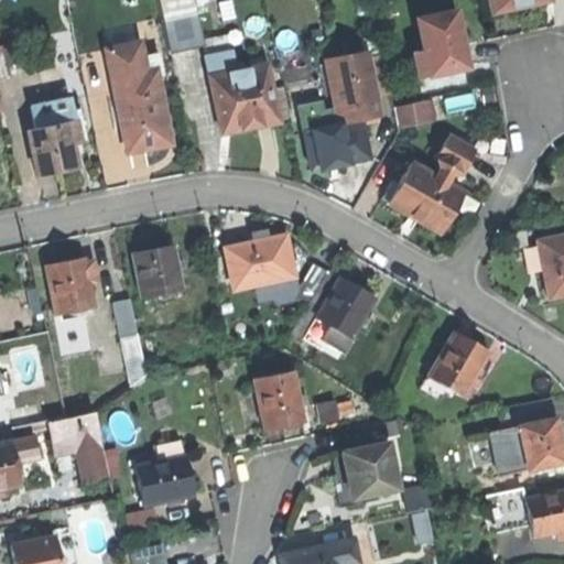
[(490,0),(492,12),(523,7),(549,1),(548,0),(490,0)]
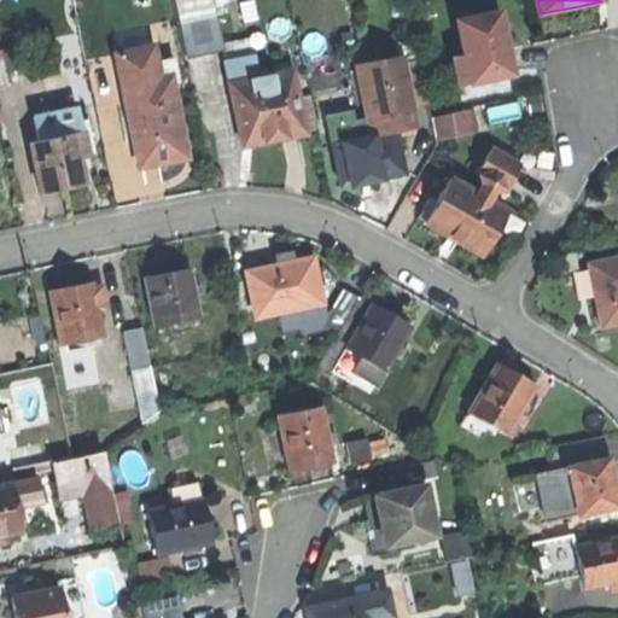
[(453,59),(456,83),(508,74),(502,44),(496,15),(459,21),(465,57),(453,59)]
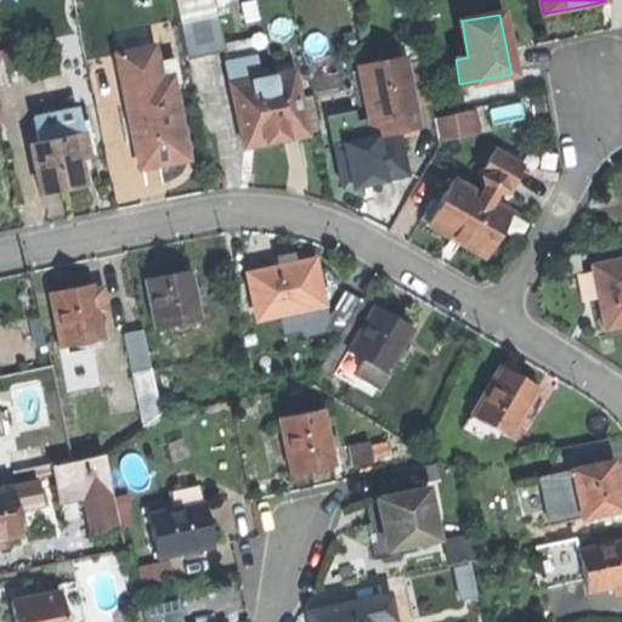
[(119,52),(122,68),(159,61),(157,45),(119,52)]
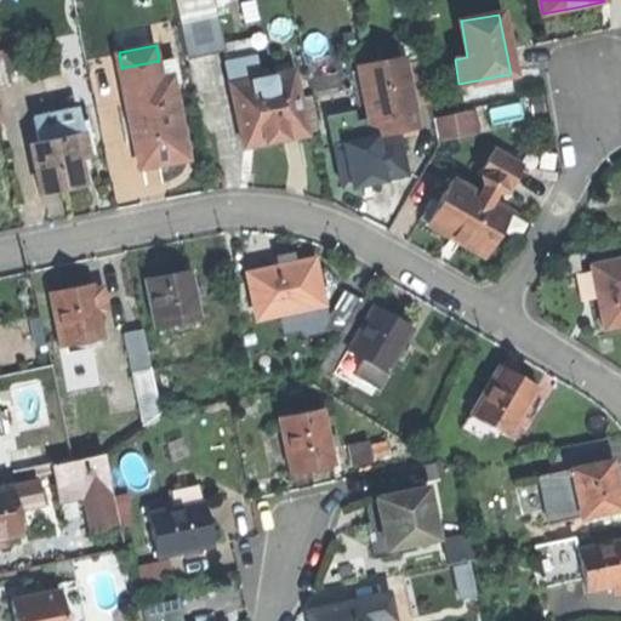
[(241,147),(258,143),(248,80),(261,78),(257,56),(227,61),(241,147)]
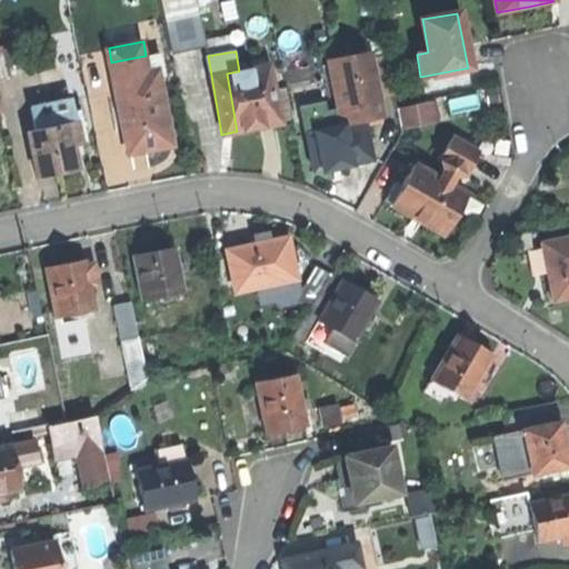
[(111,62),(115,80),(157,72),(158,81),(167,80),(162,52),(146,56),(111,62)]
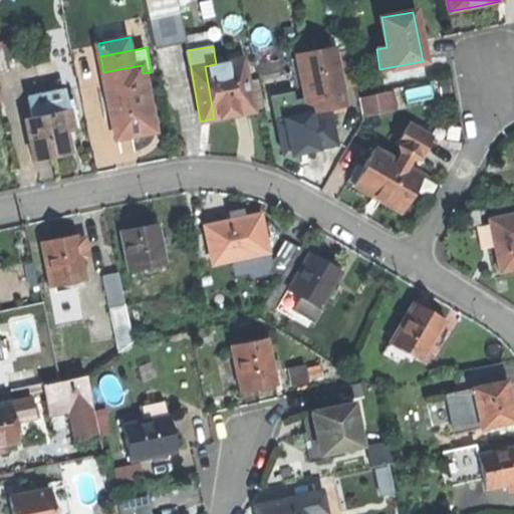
[(299,59),(306,101),(323,99),(325,111),(328,110),(345,108),(340,80),(336,53),(299,59)]
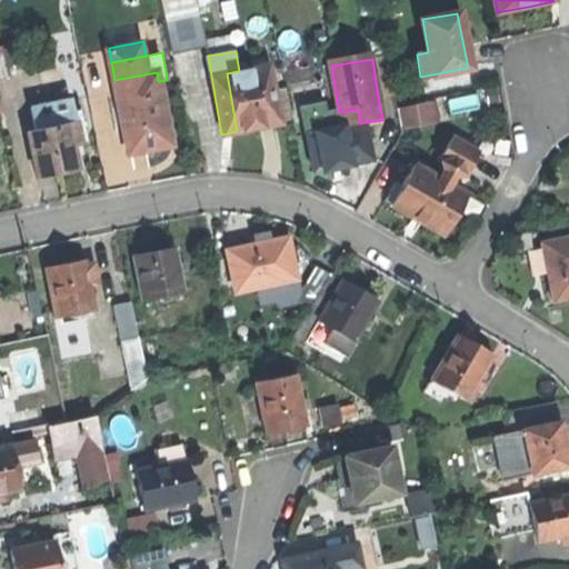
[(256,128),(279,125),(269,66),(239,71),(227,73),(237,131),(256,128)]
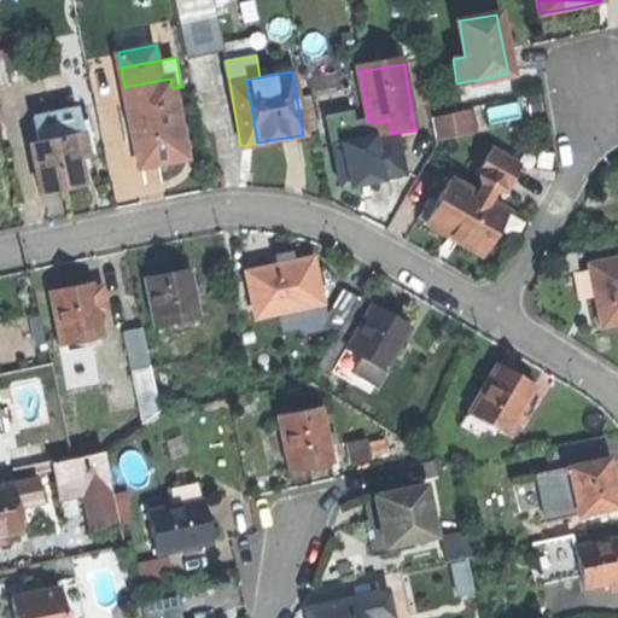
[(135,141),(140,165),(162,162),(185,157),(172,88),(170,79),(124,87),(130,118),(124,120),(128,143),(135,141)]
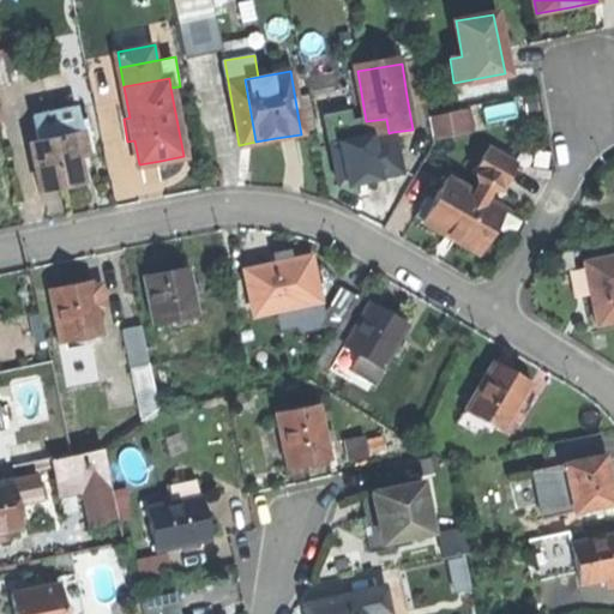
[(40,115),(44,140),(82,133),(86,155),(92,154),(83,107),(40,115)]
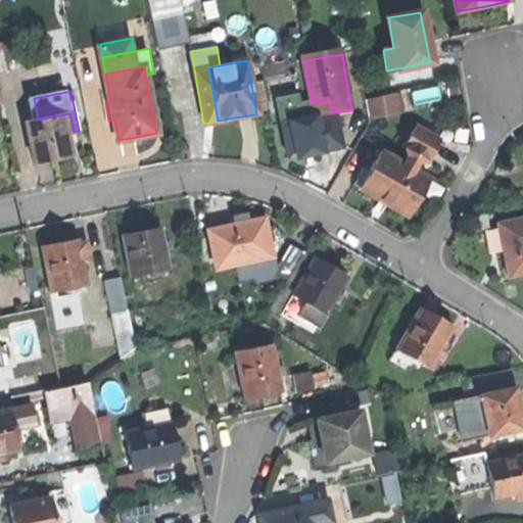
[(378,98),(381,116),(401,111),(398,94),(378,98)]
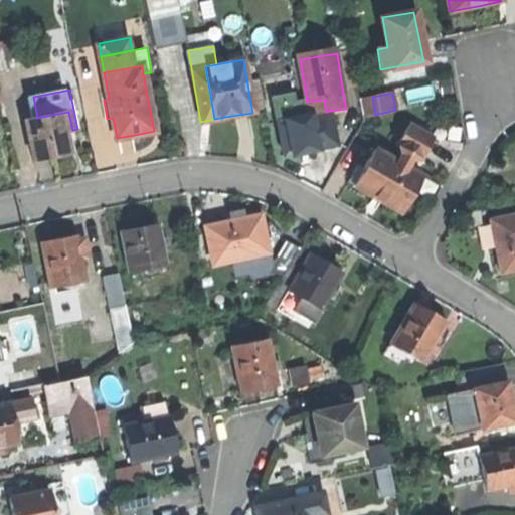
[(273,101),(277,120),(326,112),(324,100),(307,102),(295,105),(294,97),(273,101)]
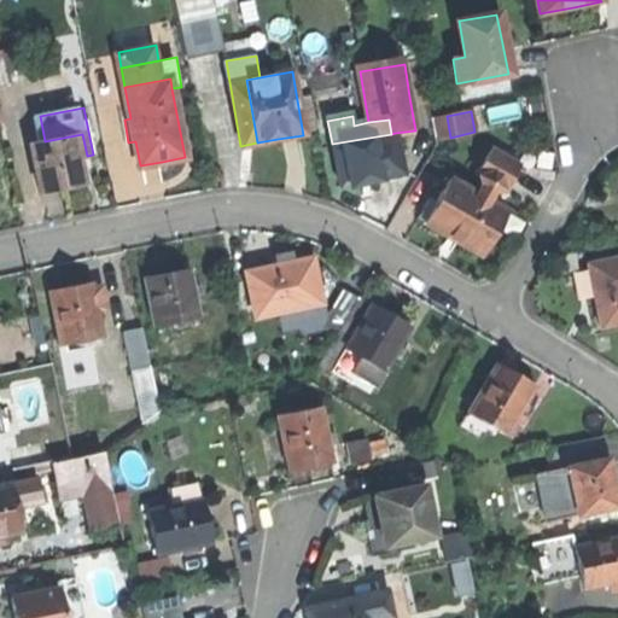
[(439,139),(450,138),(447,116),(435,118),(439,139)]
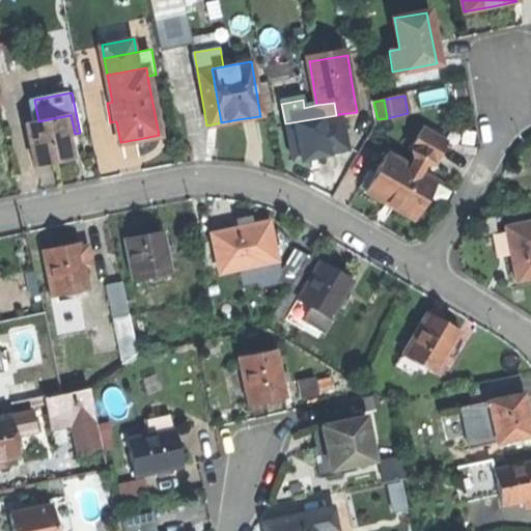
[(285,123),(291,161),(316,157),(345,151),(339,114),(336,115),(285,123)]
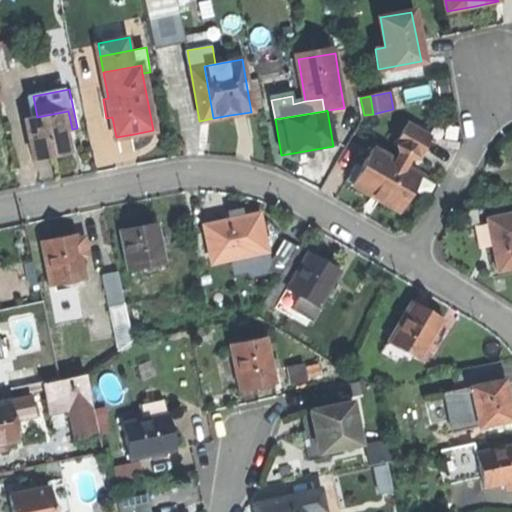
[(25,119),(33,160),(51,157),(69,153),(65,130),(72,129),(68,111),(37,117),(25,119)]
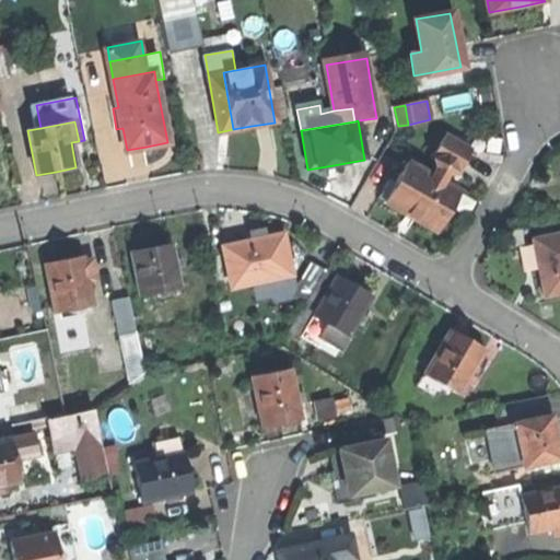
[(473,153),(445,137),(432,161),(435,162),(435,172),(446,178),(453,174),(458,177),(473,153)]
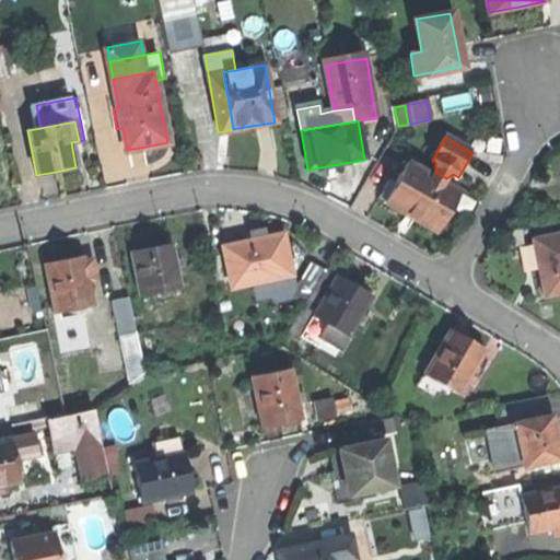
[(407,216),(434,233),(458,193),(408,162),(393,187),(387,184),(377,198),(407,216)]
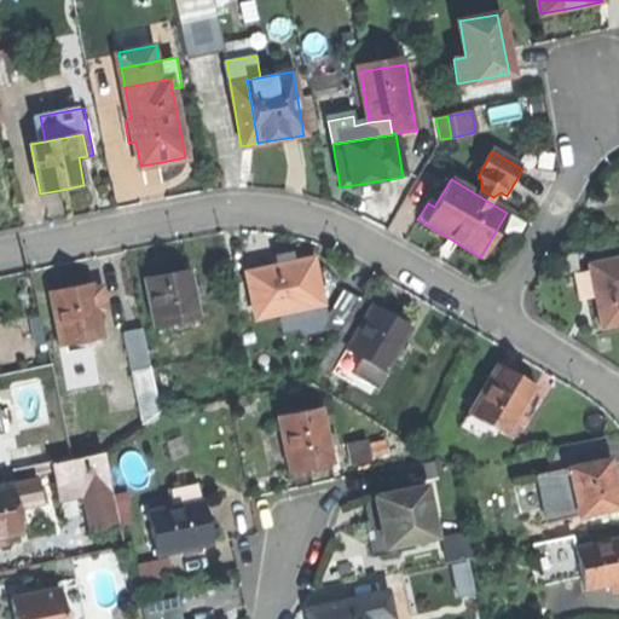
[(618,258),(590,265),(603,327),(618,322),(618,258)]
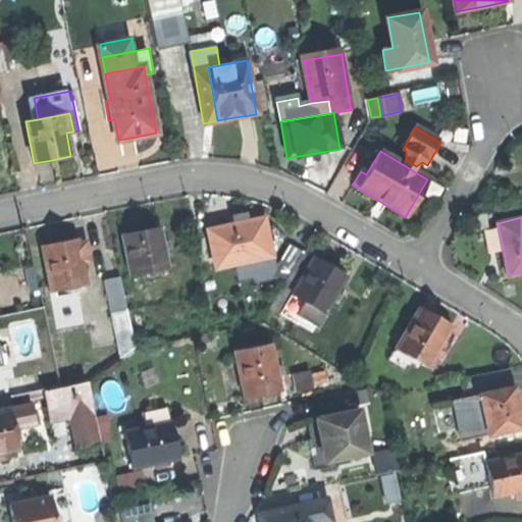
[(208,229),(214,265),(268,255),(261,220),(231,225),(208,229)]
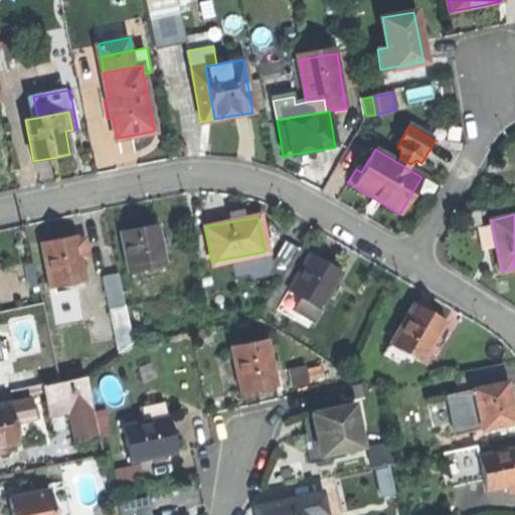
[(120,229),(127,271),(166,265),(164,252),(171,251),(168,233),(160,235),(158,223),(137,226),(120,229)]
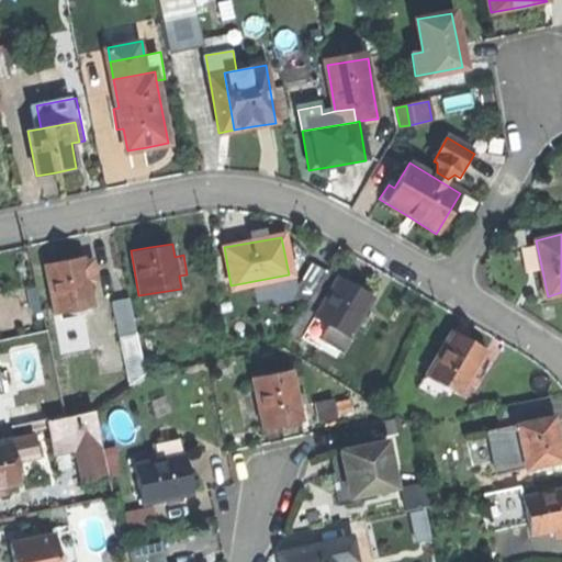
[(63,262),(45,267),(55,315),(96,307),(90,283),(97,282),(93,268),(87,269),(86,258),(63,262)]
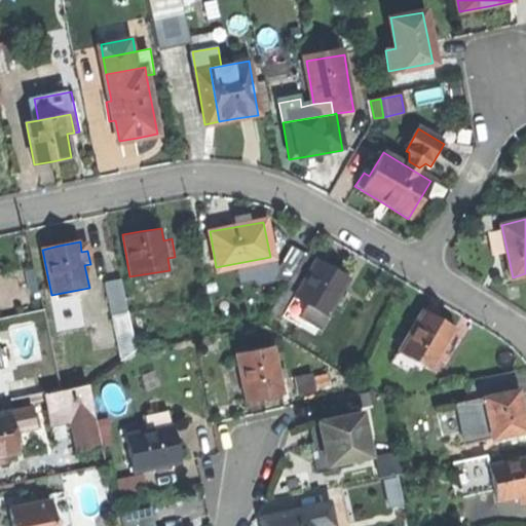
[(272,278),(287,287),(305,255),(292,247),(272,278)]
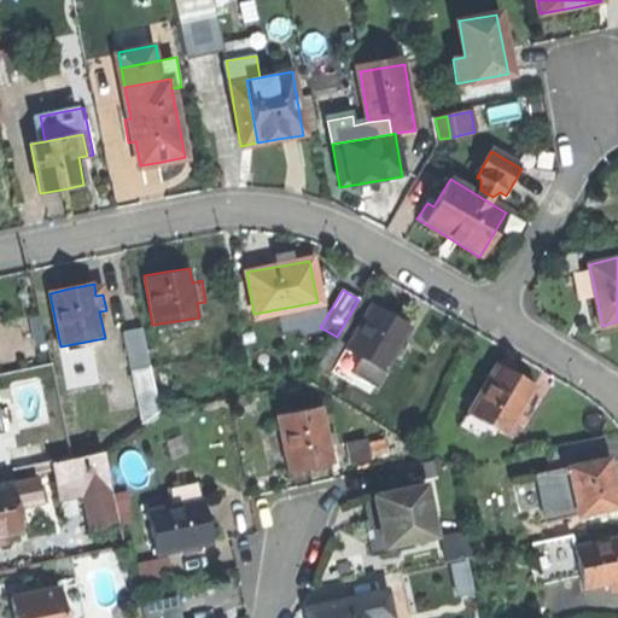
[(373,390),(383,373),(344,350),(369,307),(359,299),(337,337),(320,366),(342,379),(345,373),(373,390)]
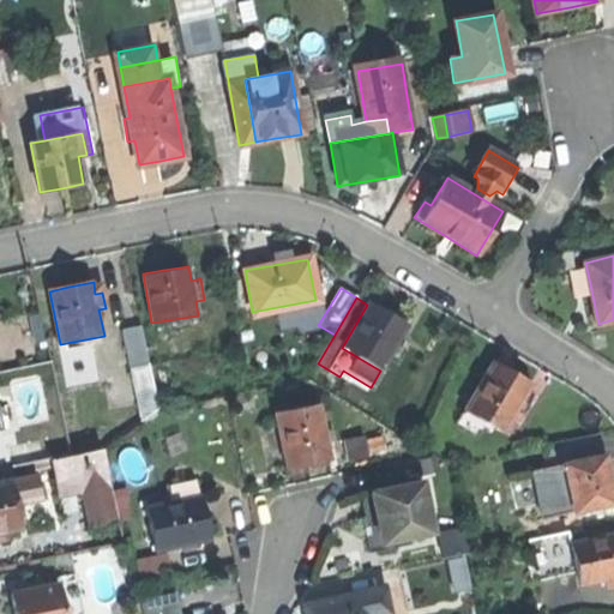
[(342,348),(380,371),(390,355),(397,359),(405,343),(398,339),(405,327),(387,317),(367,305),(342,348)]
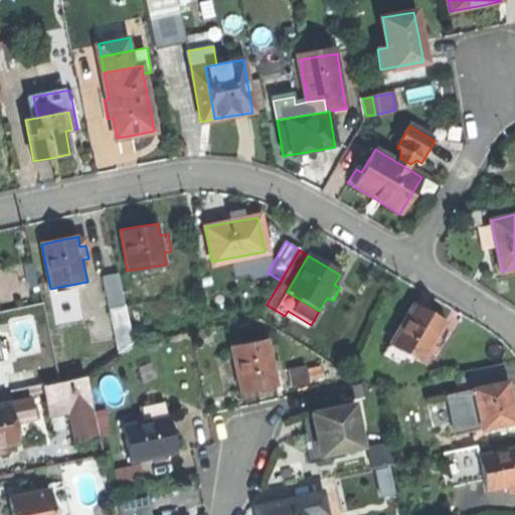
[(103,279),(109,308),(124,305),(118,276),(103,279)]
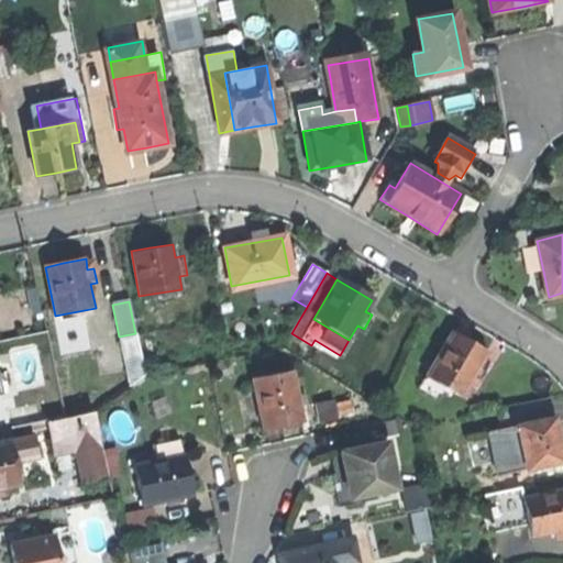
[(142,366),(135,333),(119,337),(125,370),(142,366)]
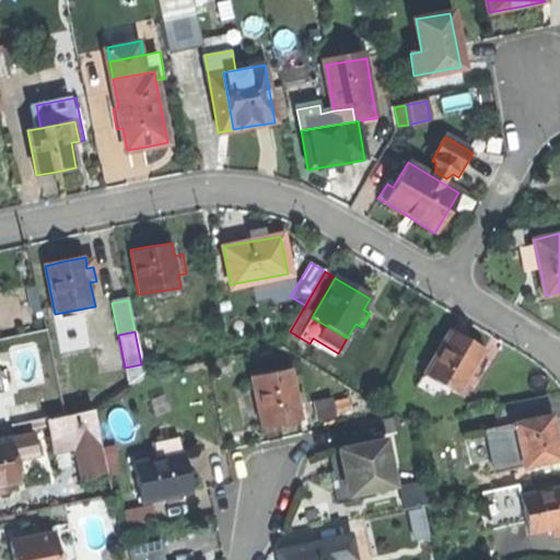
[(424,375),(458,395),(483,351),(465,340),(448,331),(435,357),(424,375)]
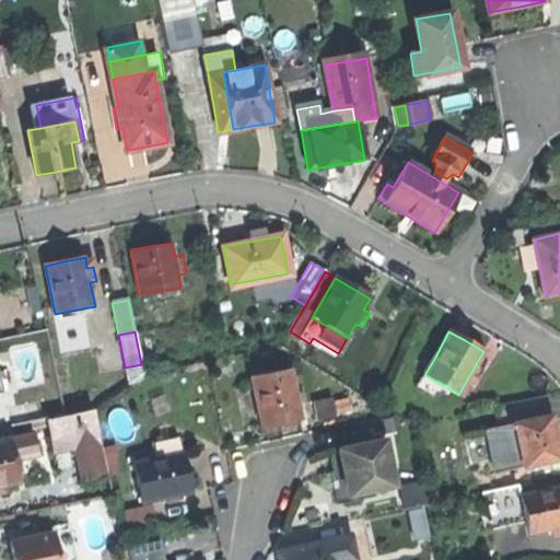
[(0,394),(3,394),(3,388),(0,375),(0,371),(20,368),(16,349),(0,351),(0,394)]
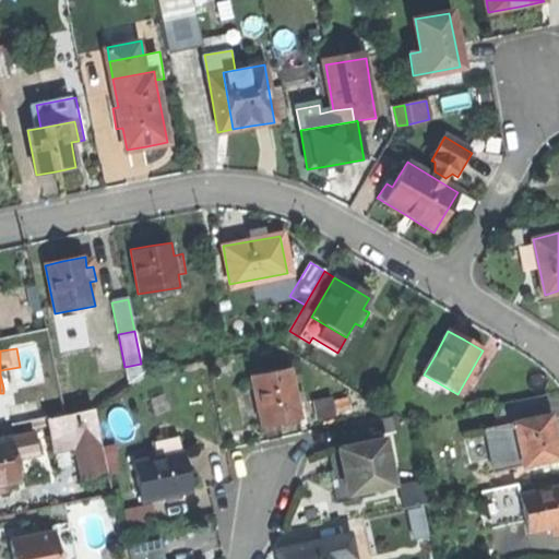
[(416,370),(424,375),(435,356),(427,352),(416,370)]
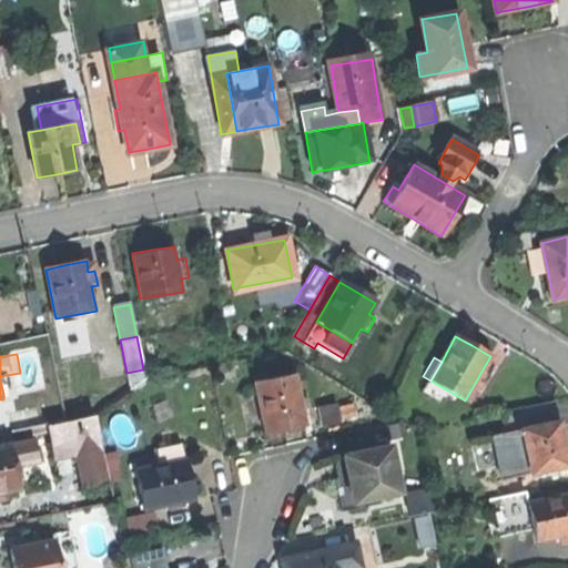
[(145,383),(143,369),(127,373),(129,386),(145,383)]
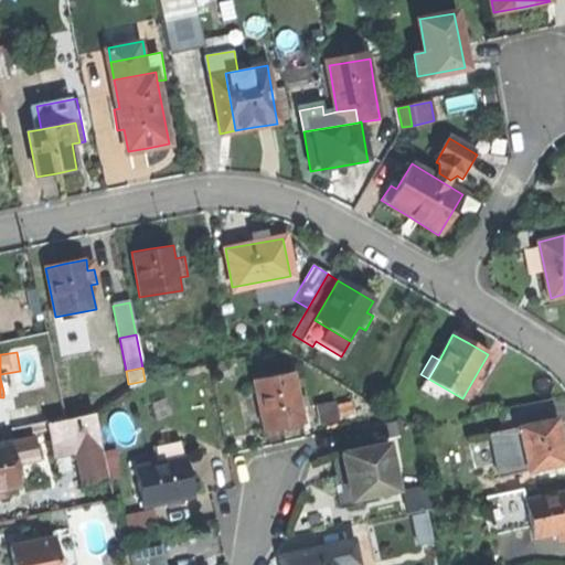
[(253,382),(263,430),(280,426),(301,423),(291,374),(253,382)]
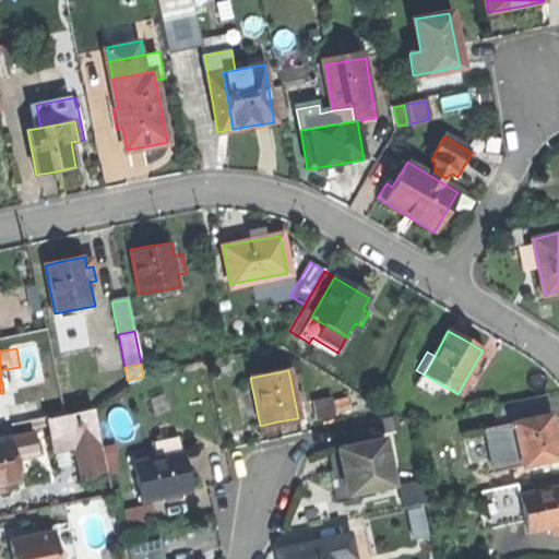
[(11,426),(47,418),(39,381),(3,388),(3,393),(11,426)]
